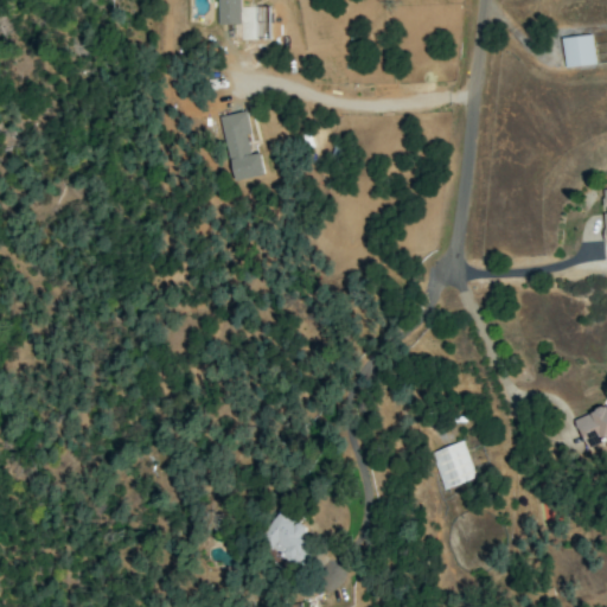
[(217,0),(218,25),(241,25),(240,0),(217,0)]
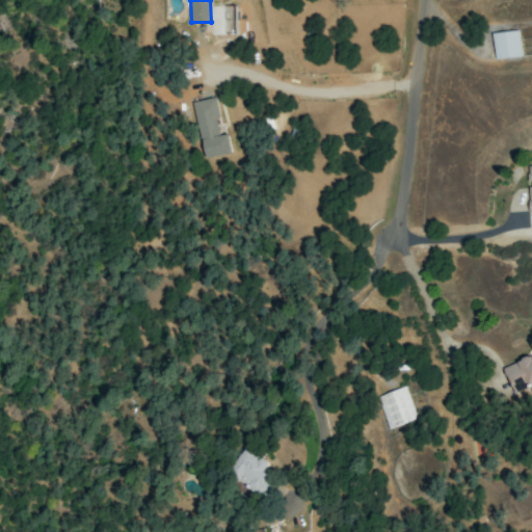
[(521,56),(519,30),(491,34),(494,59),(521,56)]
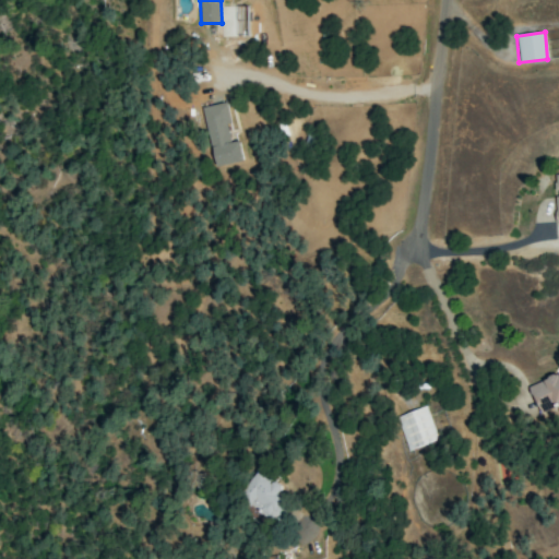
[(202,107),(213,166),(244,161),(239,141),(233,142),(225,103),(202,107)]
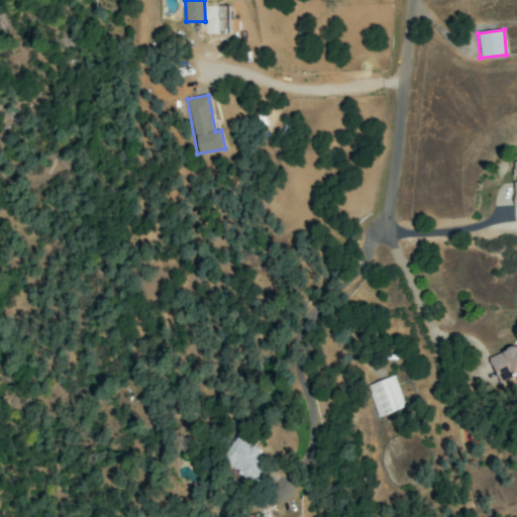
[(516,345),(489,358),(500,384),(514,378),(516,383),(516,382),(516,345)]
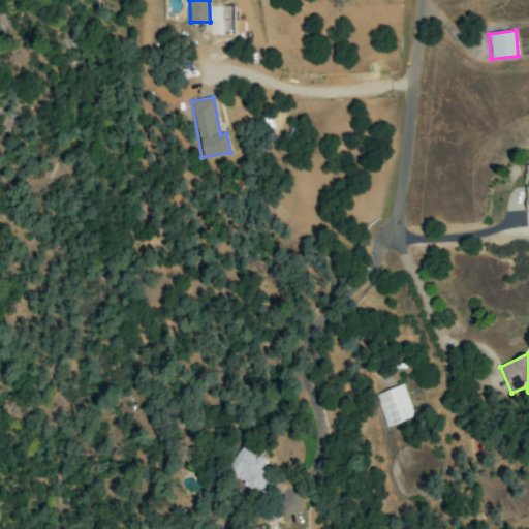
[(384,426),(413,416),(403,384),(374,394),(384,426)]
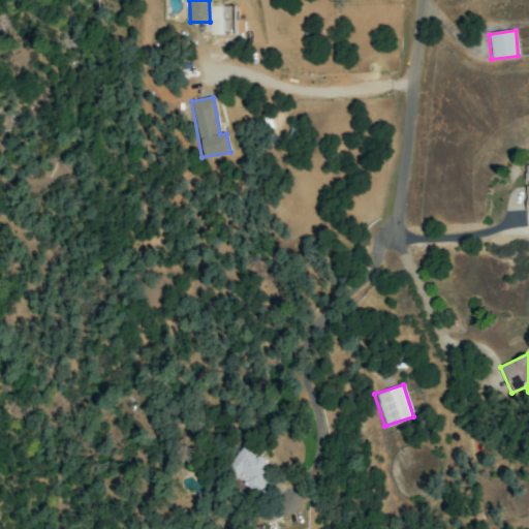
[(262,467),(268,462),(260,455),(257,457),(245,446),(226,466),(256,494),(273,476),(262,467)]
